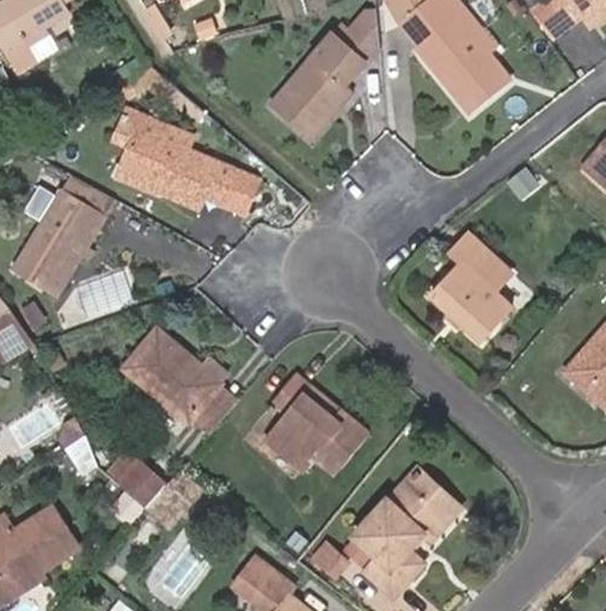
[(37,60),(59,47),(48,30),(42,34),(35,22),(24,0),(2,0),(4,2),(12,14),(22,32),(37,60)]
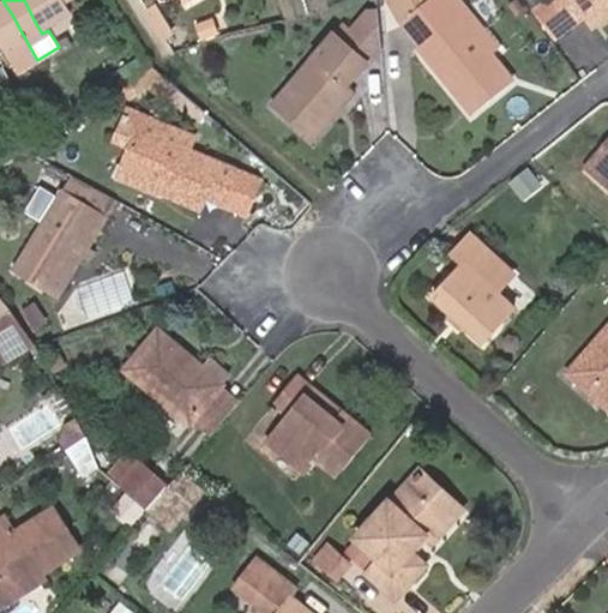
[(24,0),(35,22),(55,11),(76,0),(24,0)]
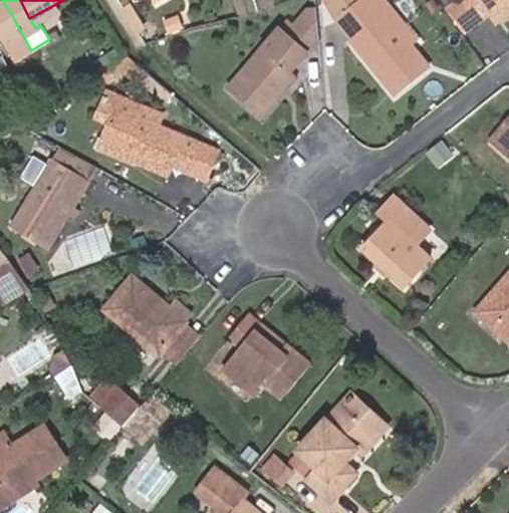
[(320,0),(335,19),(357,0),(320,0)]
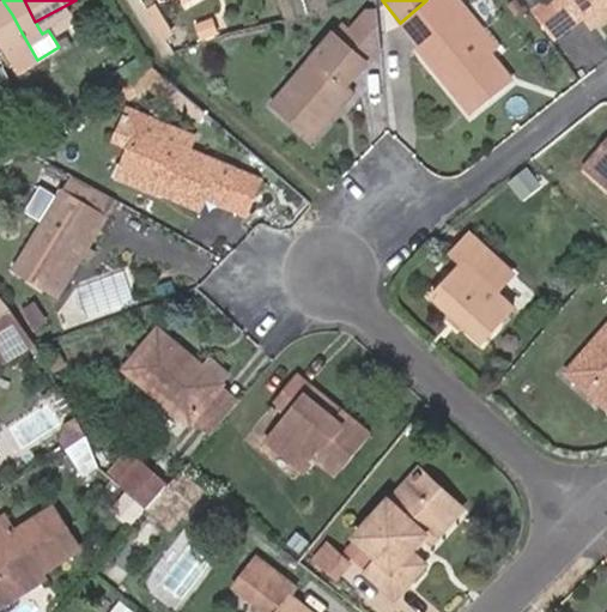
[(468,115),(509,79),(489,58),(473,40),(480,34),(449,0),(426,0),(400,23),(418,46),(412,53),(468,115)]
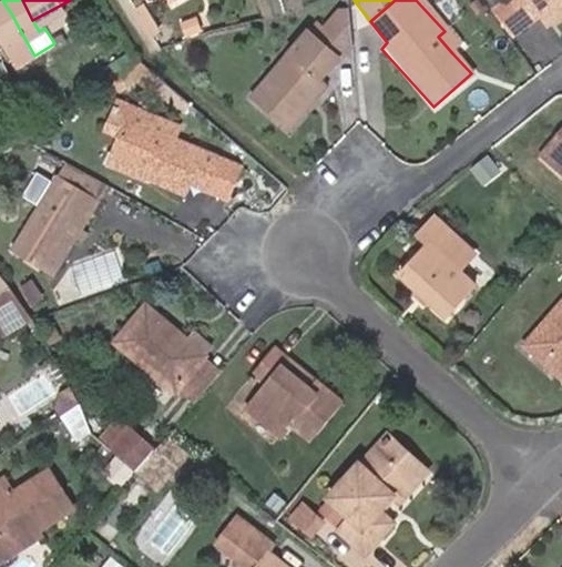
[(561,0),(510,0),(509,1),(531,30),(545,19),(553,29),(561,23),(561,0)]
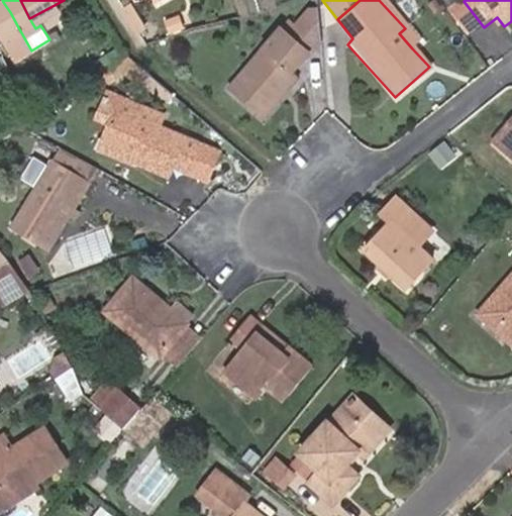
[(471,37),(484,27),(464,1),(451,10),(471,37)]
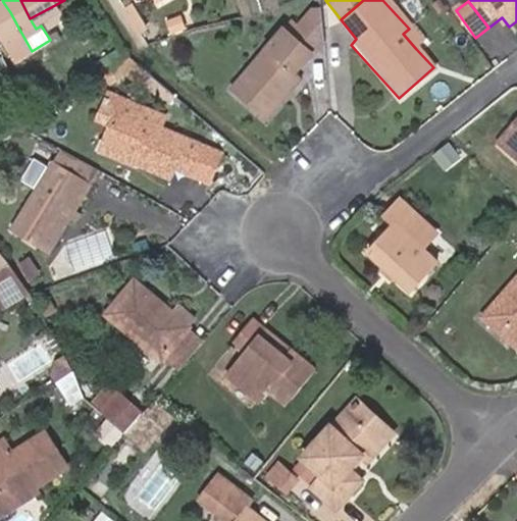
[(10,12),(3,2),(0,3),(0,31),(2,37),(18,28),(10,12)]
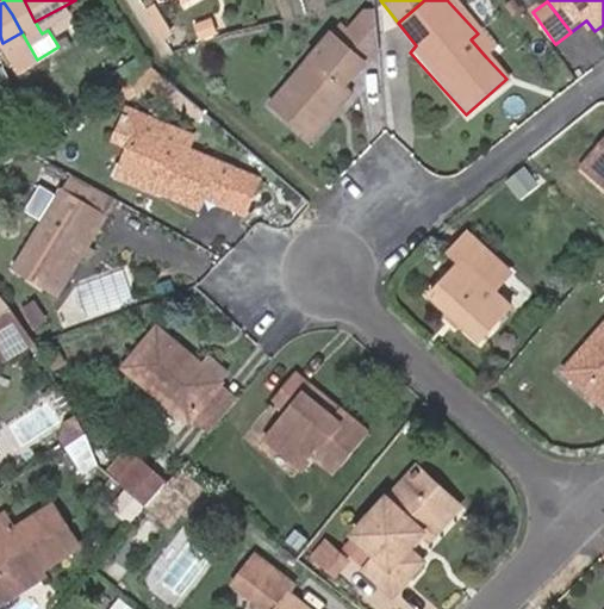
[(322,31),(359,64),(372,45),(368,4),(336,16),(322,31)]
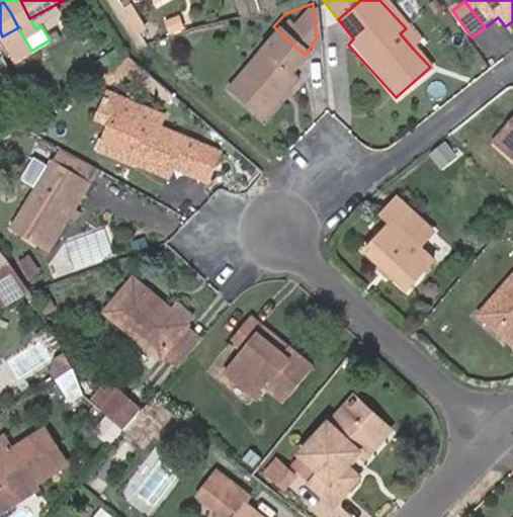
[(40,25),(50,39),(68,27),(56,5),(47,9),(52,18),(40,25)]
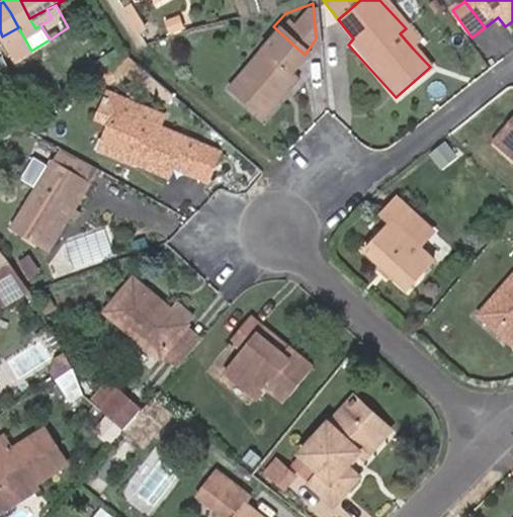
[(52,18),(47,9),(29,18),(35,28),(52,18)]
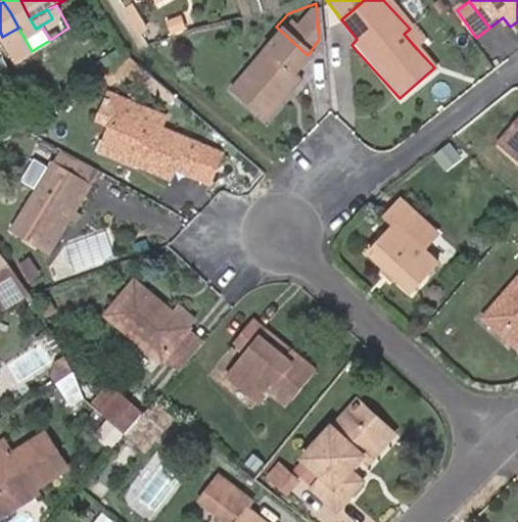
[(296,79),(291,75),(308,55),(276,27),(224,89),(259,122),(271,107),(273,106),(278,100),(296,79)]
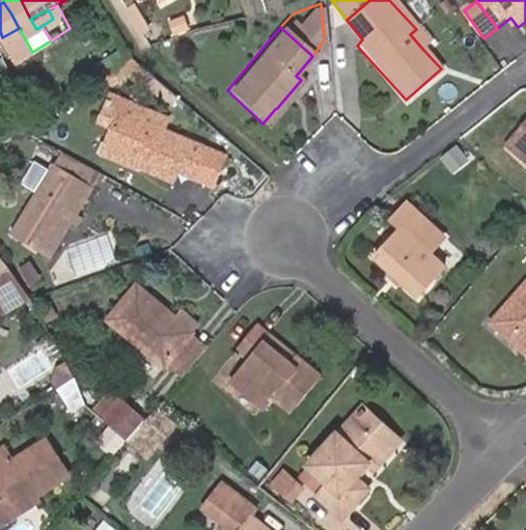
[(430,45),(416,29),(410,34),(423,50),(430,45)]
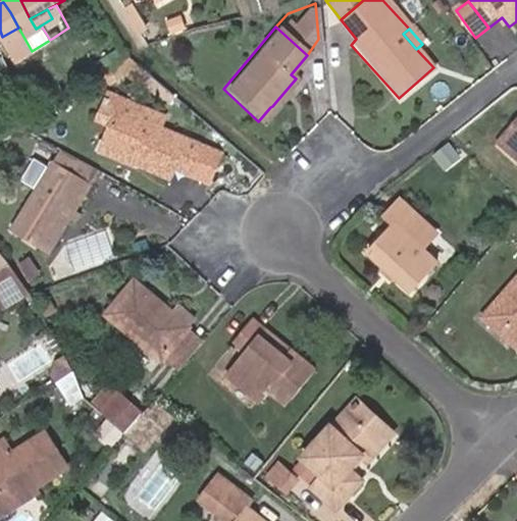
[(118,104),(130,109),(154,122),(155,122),(160,109),(125,91),(118,104)]
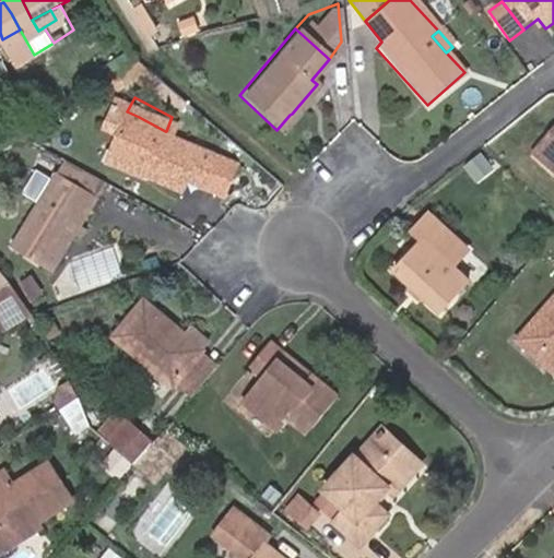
[(301,110),(297,107),(292,114),(290,115),(292,118),(294,119),(301,110)]
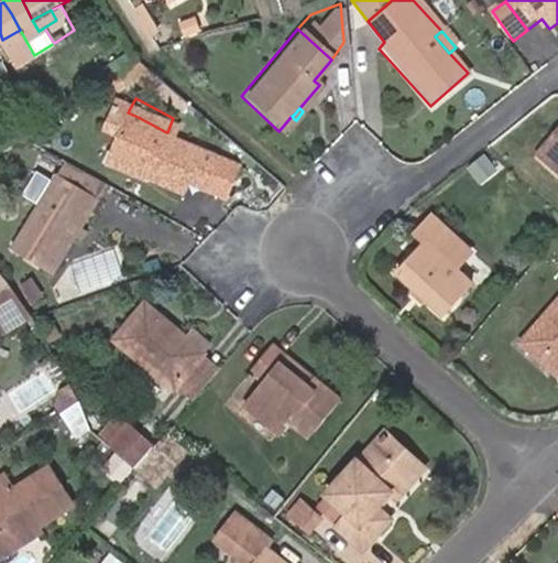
[(140,118),(122,155),(154,170),(150,179),(185,198),(195,184),(210,192),(223,164),(176,138),(166,132),(140,118)]
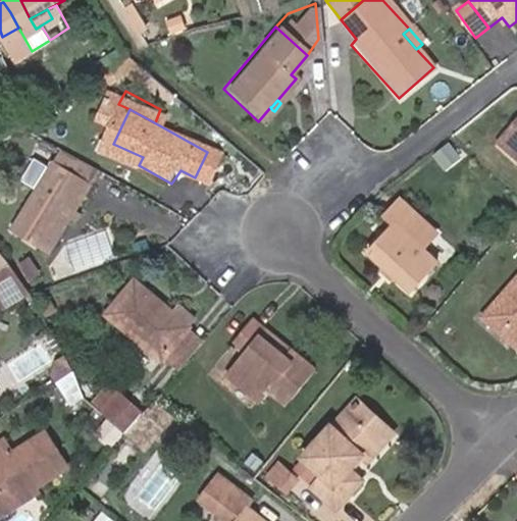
[(516,118),(495,143),(505,152),(516,139),(516,118)]
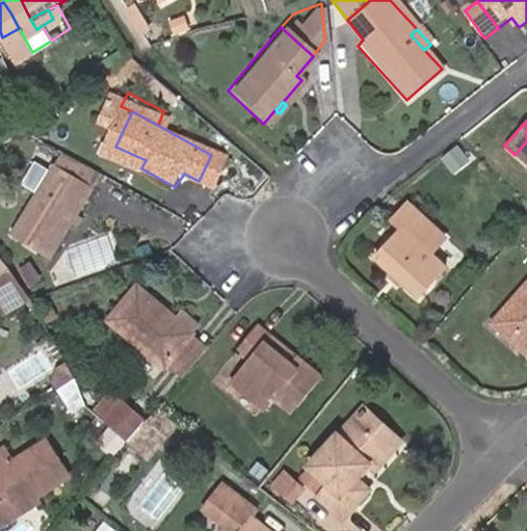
[(526,141),(515,155),(526,166),(526,141)]
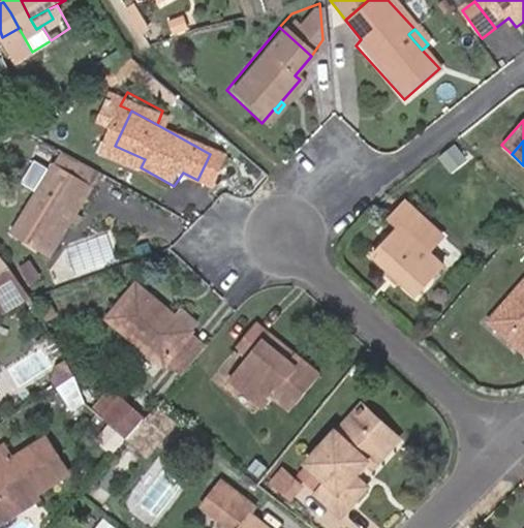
[(145,159),(115,146),(112,152),(141,167),(145,159)]
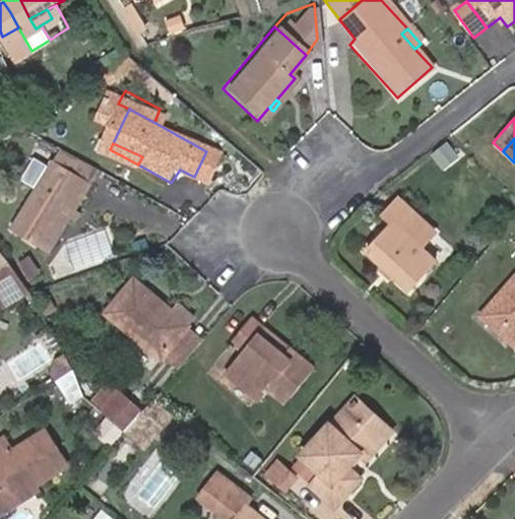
[(98,172),(57,149),(50,161),(88,186),(98,172)]
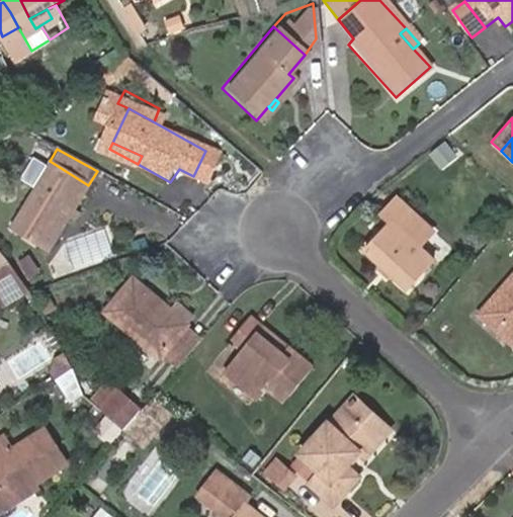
[(205,151),(193,176),(209,185),(223,160),(205,151)]
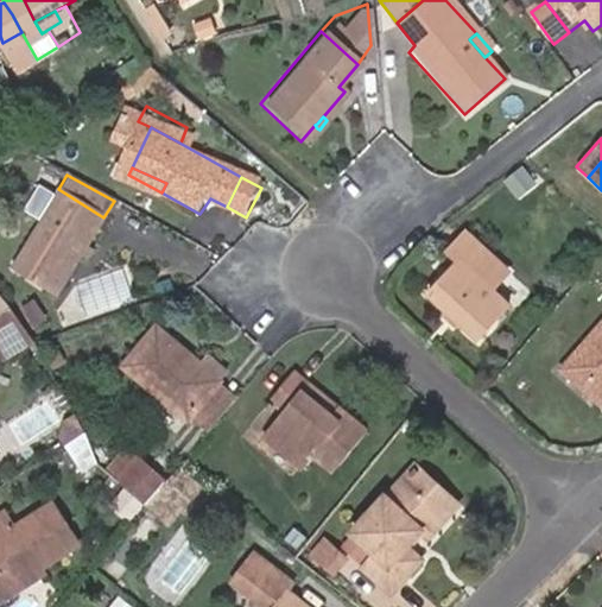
[(43,217),(58,190),(43,182),(27,208),(43,217)]
